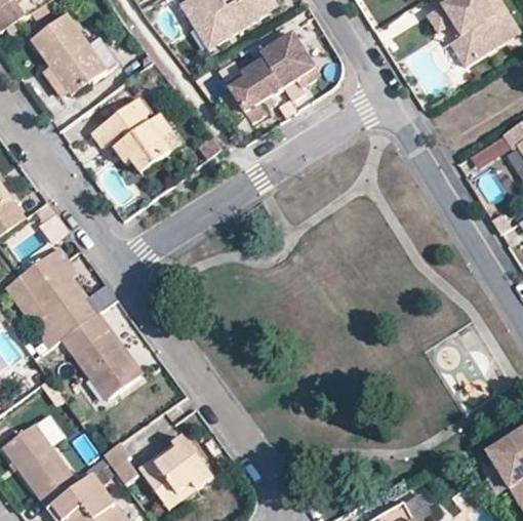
[(0,0),(0,4),(0,30),(2,29),(26,13),(16,0),(0,0)]
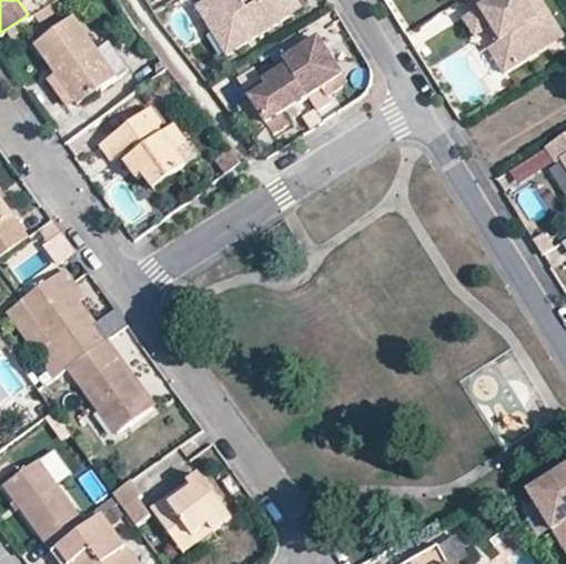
[(229,19),(216,0),(204,0),(195,6),(224,53),(234,48),(220,24),(229,19)]
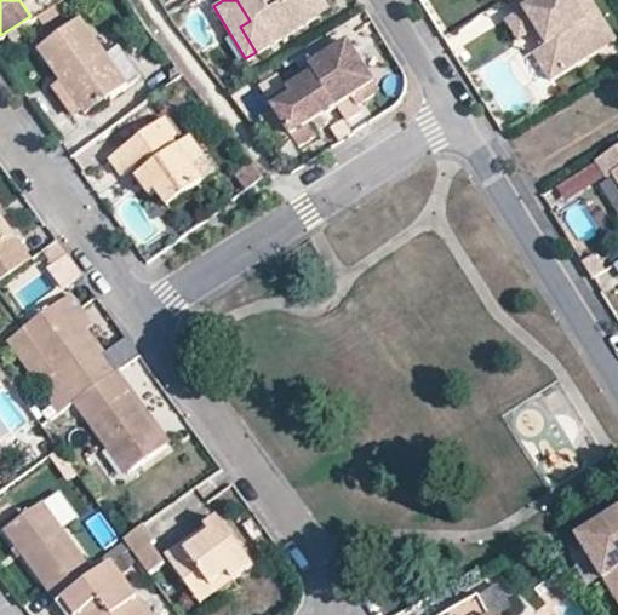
[(236,0),(250,21),(240,27),(256,52),(328,7),(322,0),(236,0)]
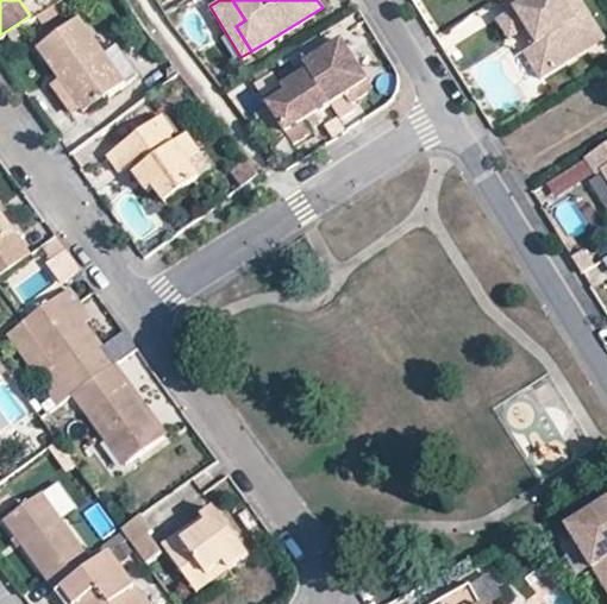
[(602,38),(579,0),(500,0),(508,13),(514,10),(526,27),(534,43),(523,51),(539,77),(602,38)]
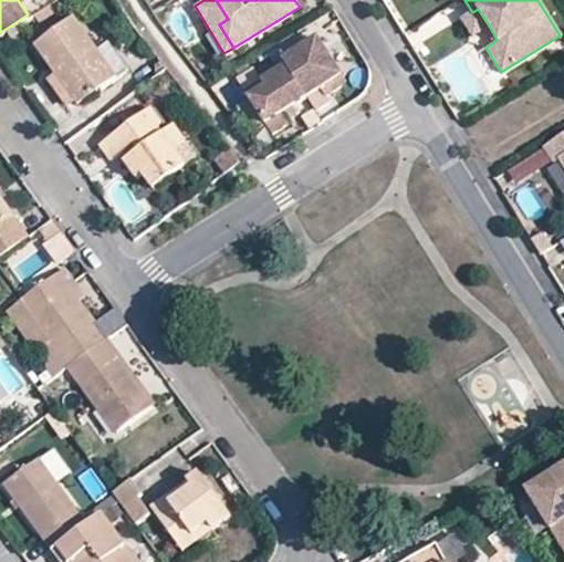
[(489,25),(478,9),(472,12),(461,19),(472,37),(489,25)]
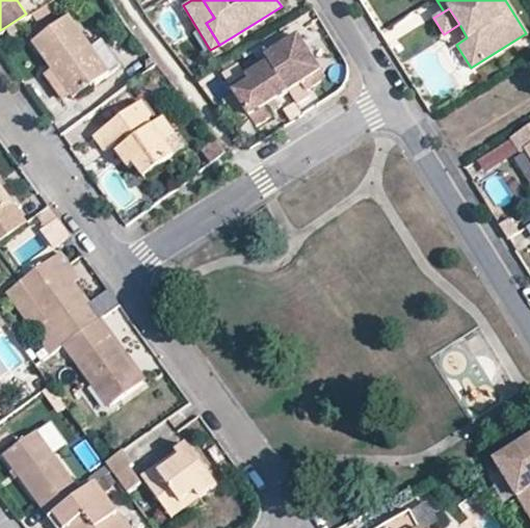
[(30,40),(71,96),(116,61),(99,37),(88,45),(67,14),(30,40)]
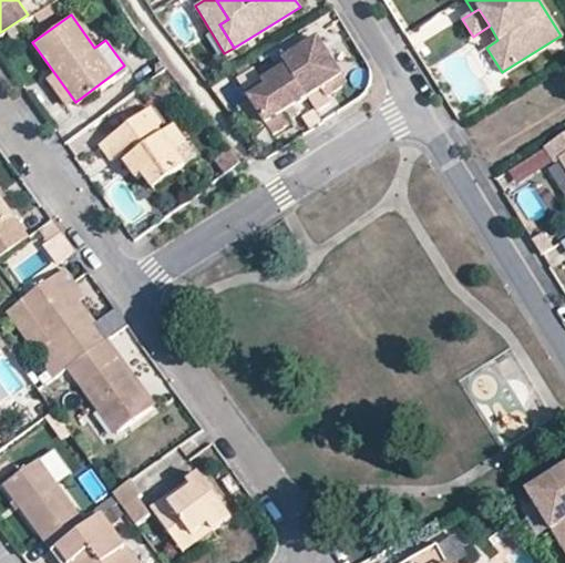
[(305,98),(319,89),(324,85),(328,93),(338,86),(340,75),(317,37),(281,59),(305,98)]
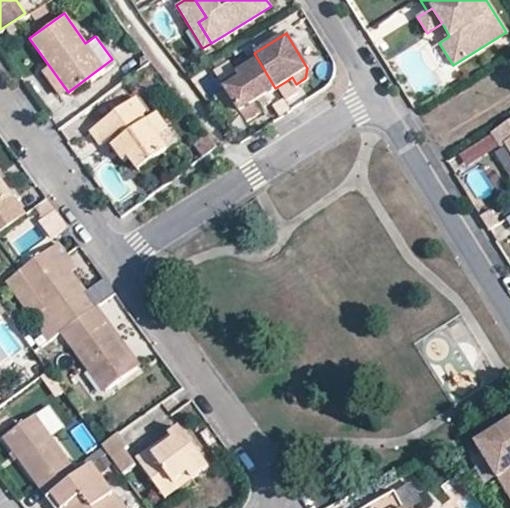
[(275,88),(254,53),(231,66),(235,71),(219,81),(243,120),(258,110),(255,105),(253,102),(263,96),(275,88)]
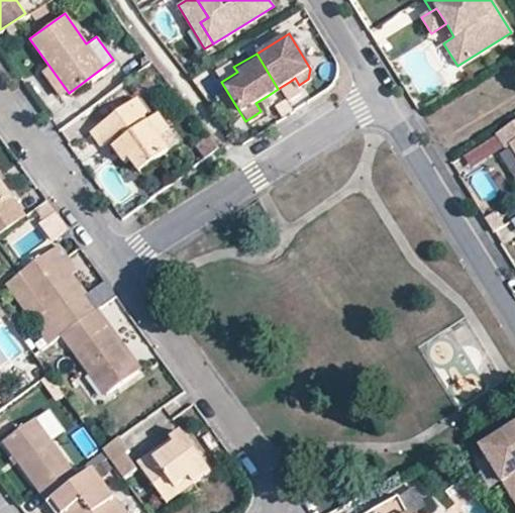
[(299,85),(295,78),(291,81),(295,87),(299,85)]
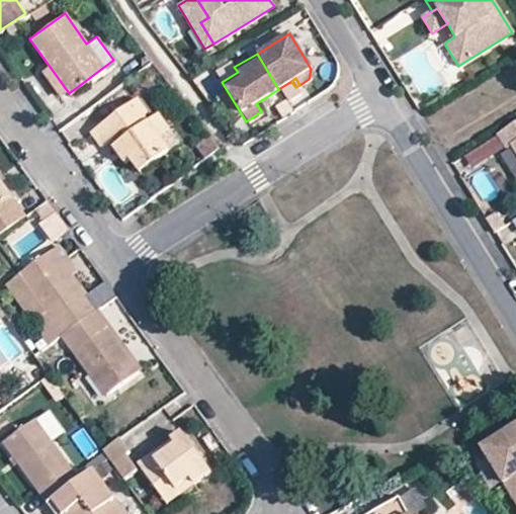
[(89,130),(98,143),(118,129),(123,136),(112,144),(123,160),(129,156),(138,169),(172,144),(162,131),(167,127),(142,91),(89,130)]
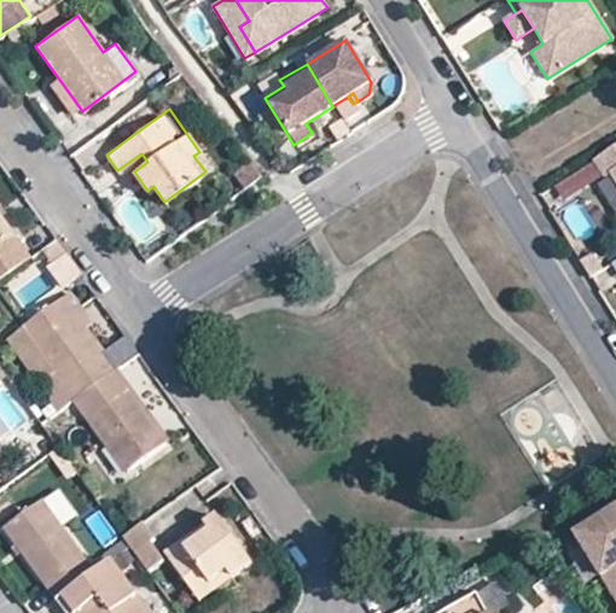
[(318,116),(306,123),(308,127),(320,121),(318,116)]
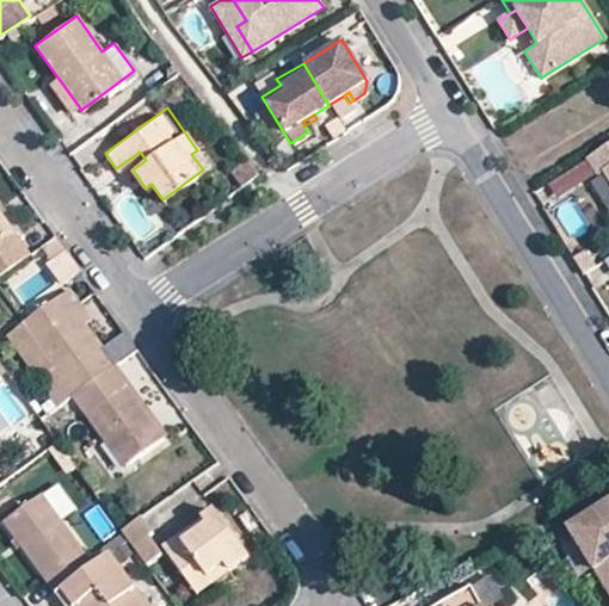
[(608,143),(585,158),(596,175),(602,171),(608,183),(608,143)]
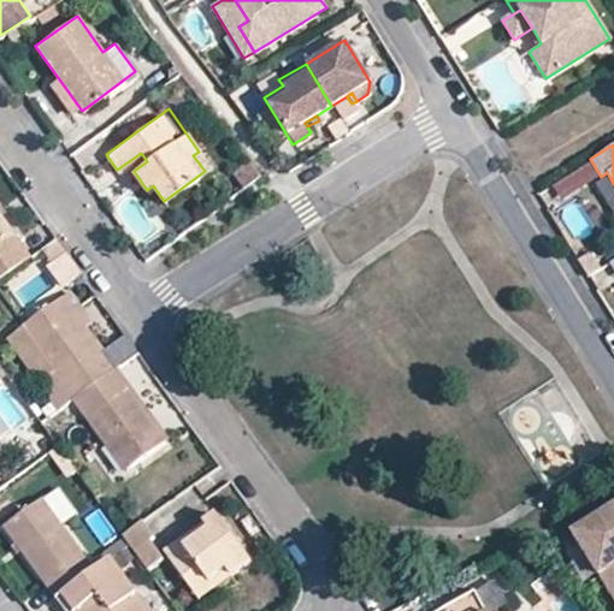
[(0,213),(12,230),(17,224),(0,199),(0,213)]
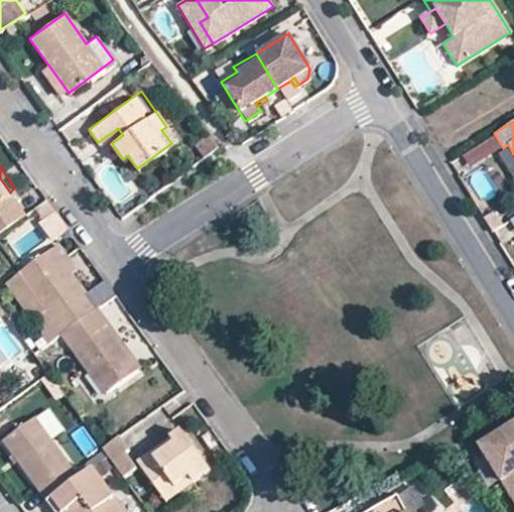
[(0,230),(24,212),(10,193),(0,178),(0,230)]
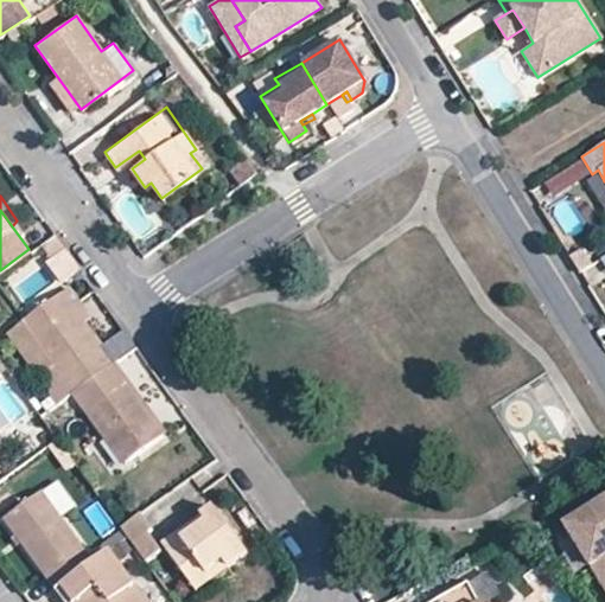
[(46,260),(59,275),(75,263),(63,247),(46,260)]
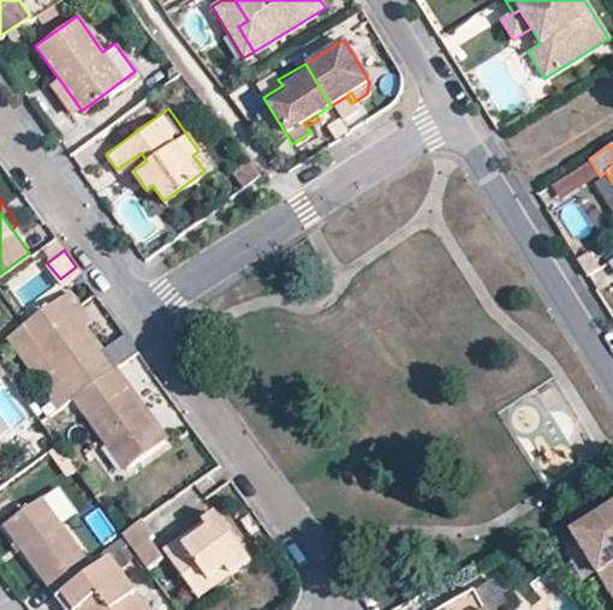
[(59,295),(97,347),(107,341),(70,287),(59,295)]
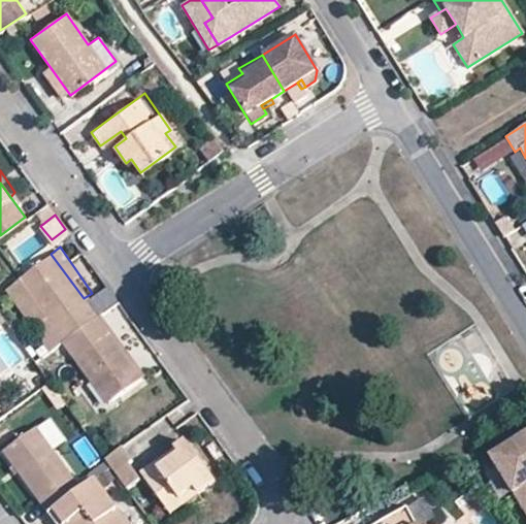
[(19,277),(63,337),(95,314),(84,298),(51,254),(19,277)]
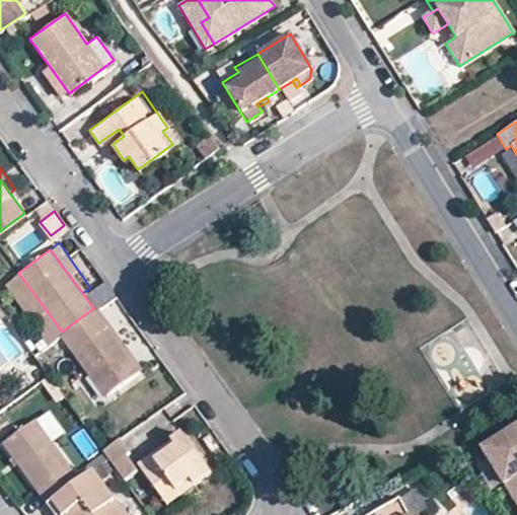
[(15,317),(28,336),(46,322),(33,305),(15,317)]
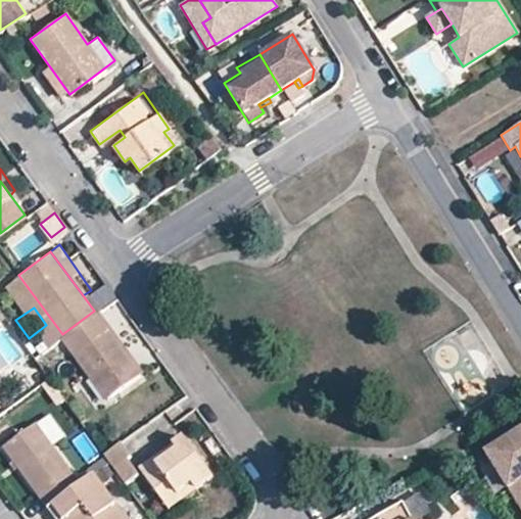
[(82,374),(99,399),(137,372),(94,311),(62,334),(58,336),(85,372),(82,374)]
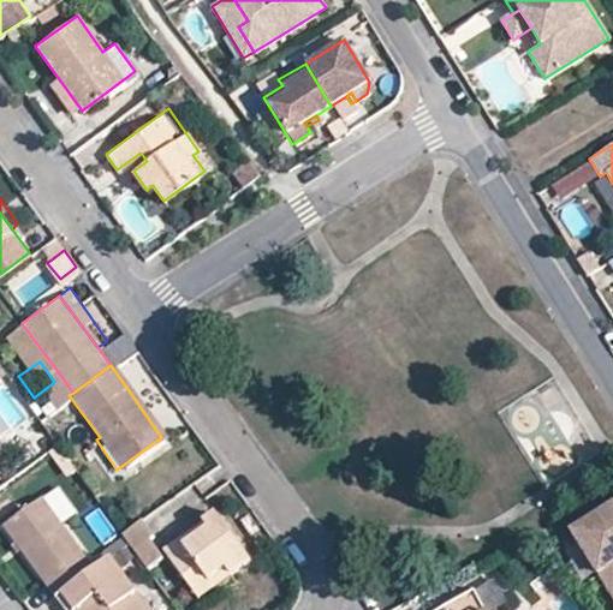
[(3,522),(55,593),(63,587),(107,555),(102,548),(89,558),(40,494),(3,522)]
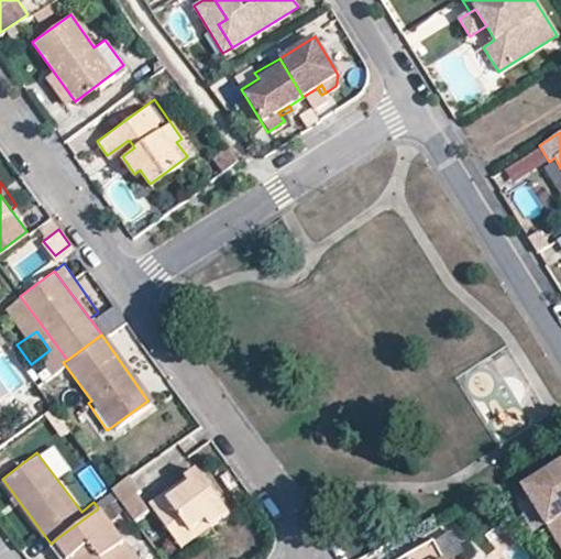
[(560,460),(520,485),(546,526),(560,515),(560,460)]
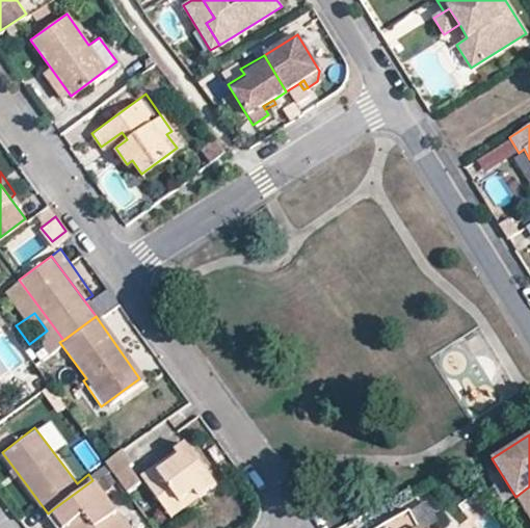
[(141,473),(171,515),(215,483),(184,441),(141,473)]
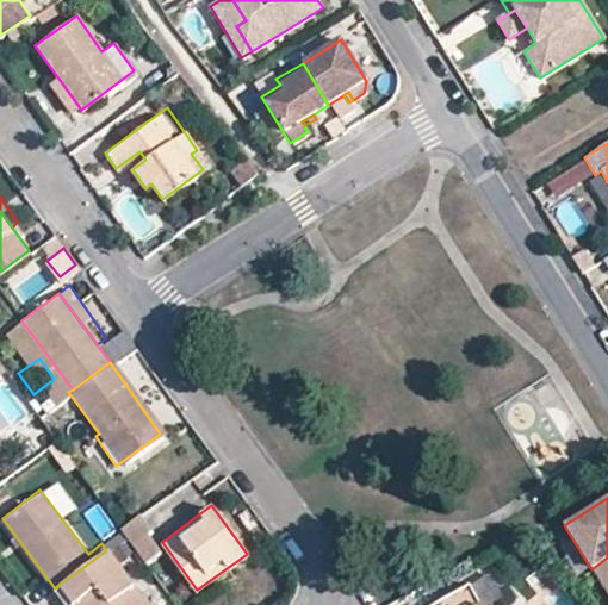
[(150,529),(140,512),(119,525),(126,536),(144,561),(159,550),(146,531),(150,529)]
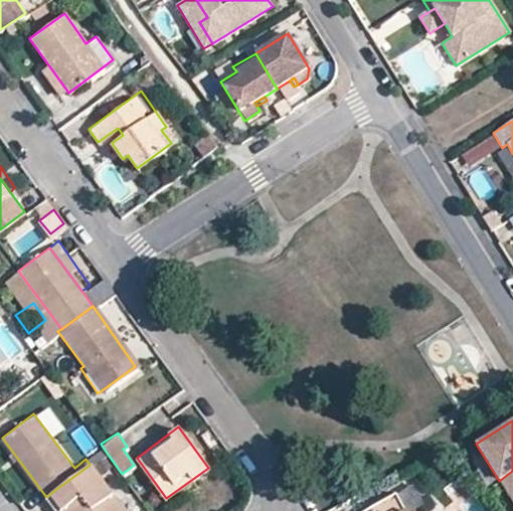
[(52,492),(66,510),(119,510),(123,509),(90,465),(52,492)]
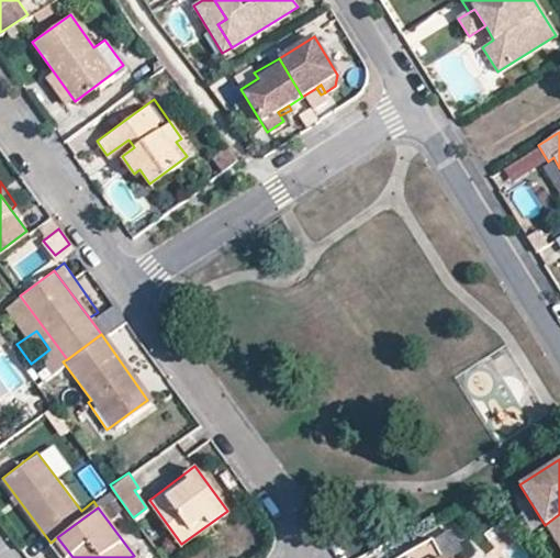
[(559,514),(545,525),(559,548),(559,514)]
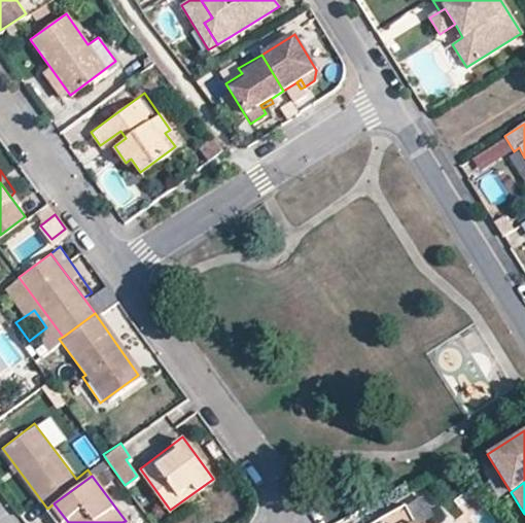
[(68,522),(54,503),(47,509),(58,522),(68,522)]
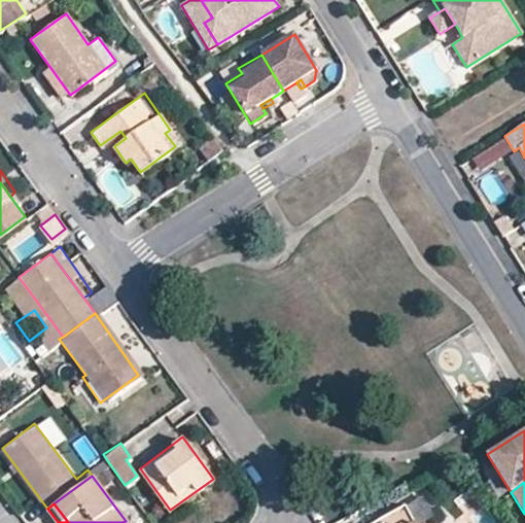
[(414,522),(404,503),(366,522),(414,522)]
